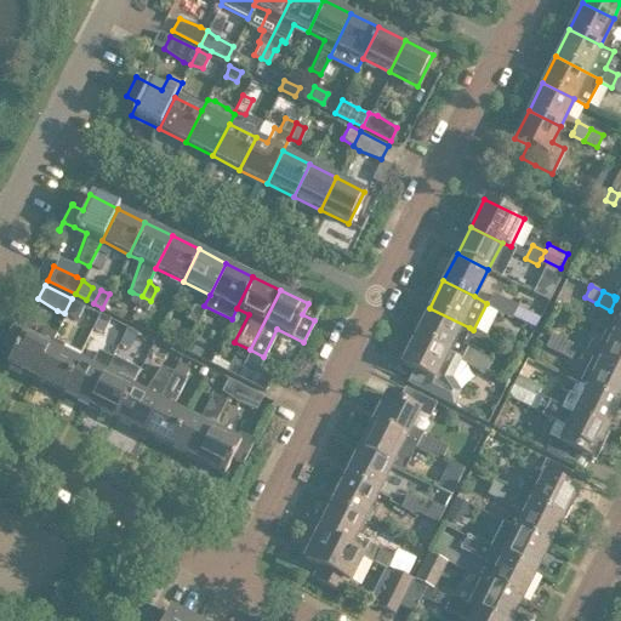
[(137,305),(142,296),(132,292),(129,300),(137,305)]
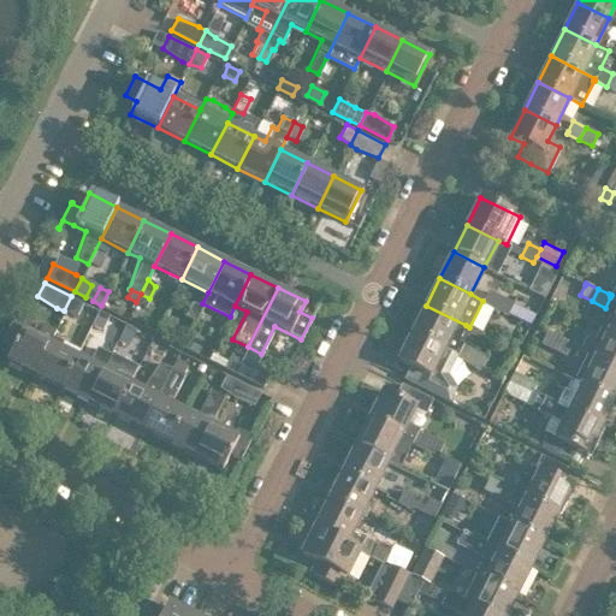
[(490,292),(484,303),(495,309),(501,298),(490,292)]
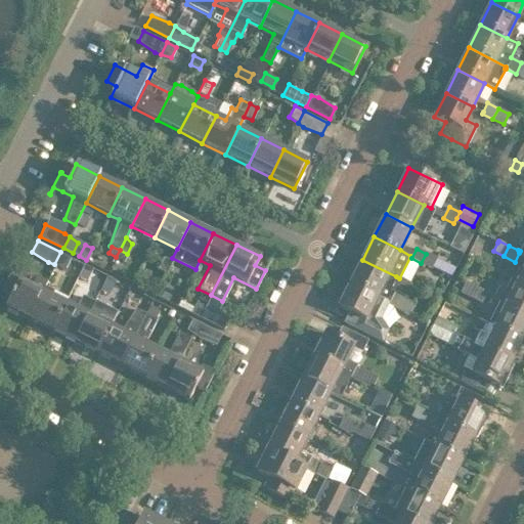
[(124,260),(127,254),(120,250),(116,257),(124,260)]
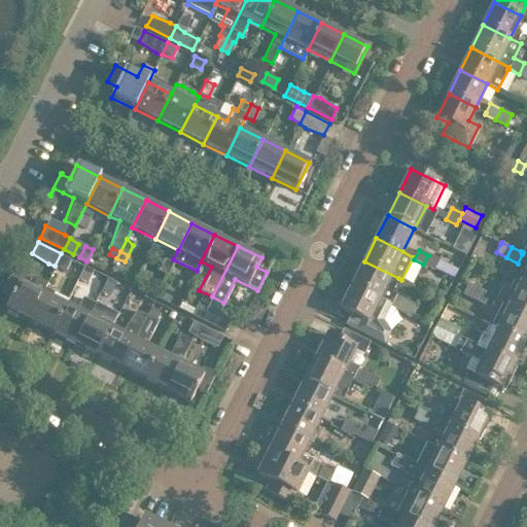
[(71,258),(61,253),(55,266),(66,270),(71,258)]
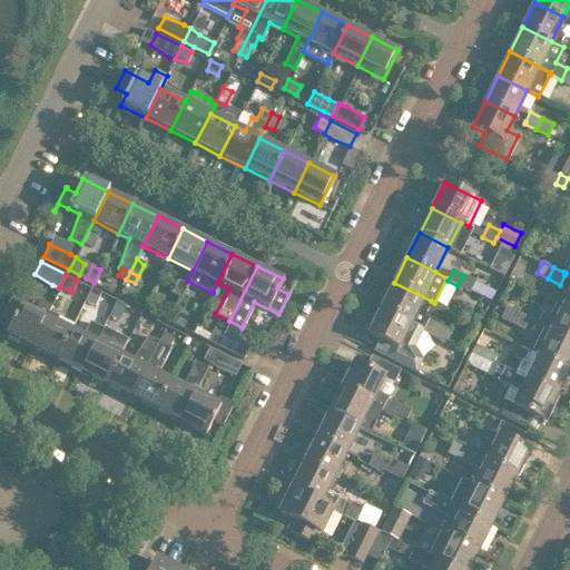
[(463,276),(458,286),(469,292),(474,281),(463,276)]
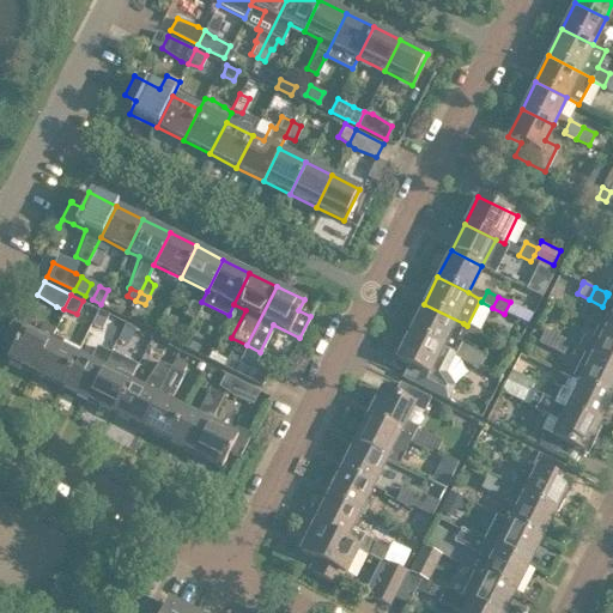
[(183,314),(193,319),(200,304),(189,301),(183,314)]
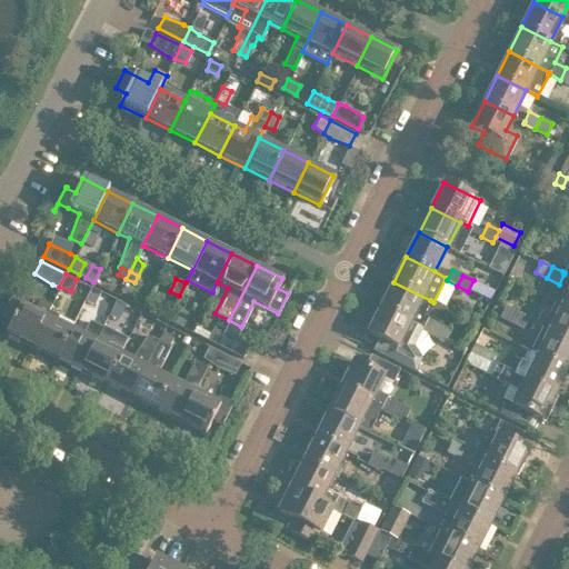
[(393,282),(381,307),(417,325),(422,328),(427,318),(425,312),(430,301),(430,300),(393,282)]
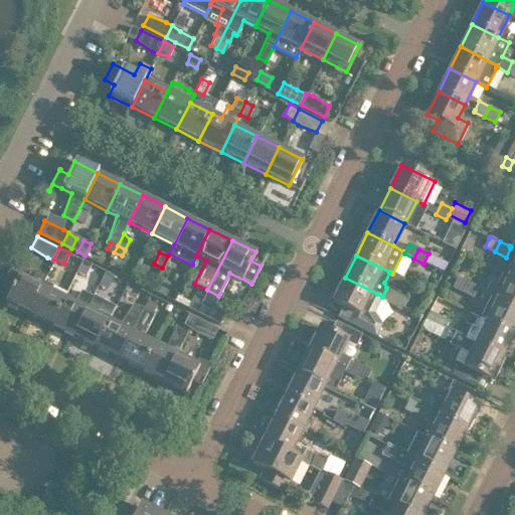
[(26,312),(42,281),(44,277),(34,272),(29,281),(17,274),(19,270),(11,266),(1,286),(9,290),(3,301),(26,312)]
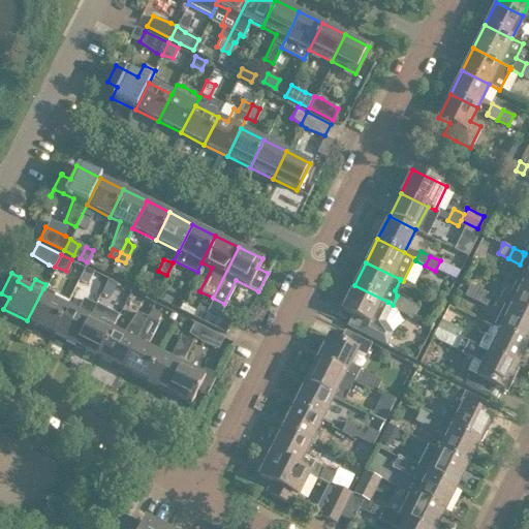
[(109,278),(101,292),(111,297),(118,283),(109,278)]
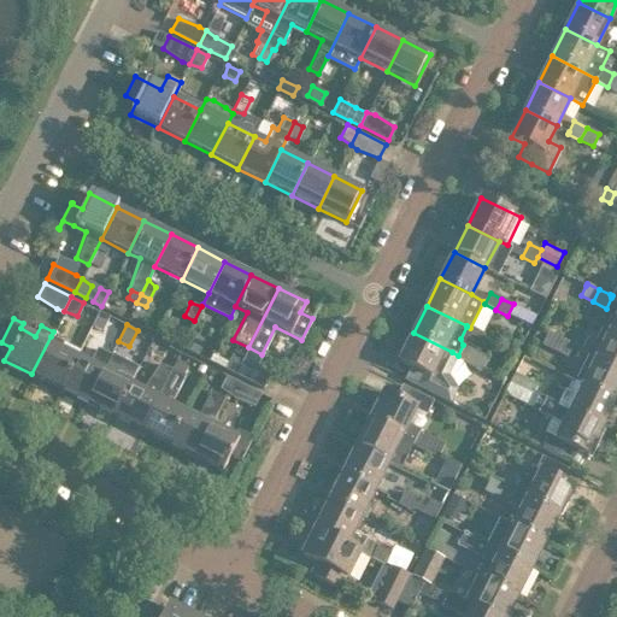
[(616,334),(610,331),(599,325),(592,341),(585,338),(579,348),(583,352),(585,353),(616,369),(616,334)]
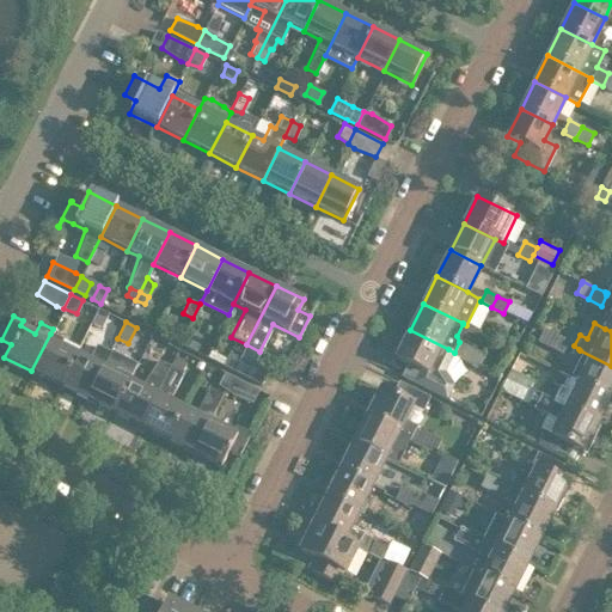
[(108,354),(115,340),(120,331),(110,326),(98,348),(93,346),(86,360),(74,353),(59,385),(85,398),(101,367),(108,354)]
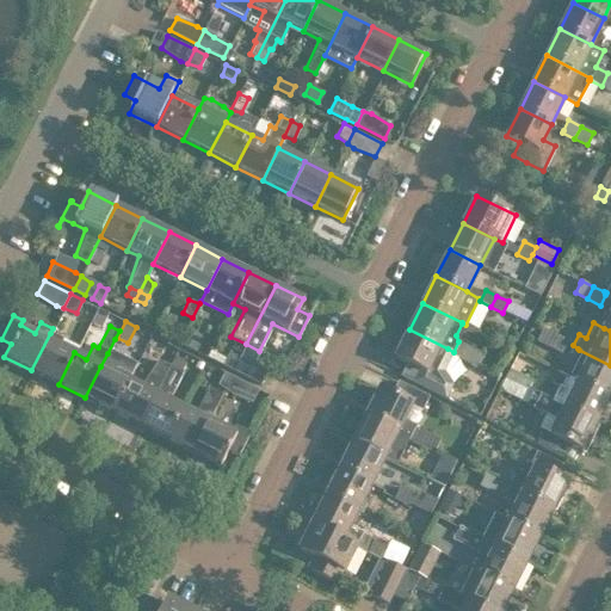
[(553,337),(555,333),(541,326),(534,339),(548,346),(553,337)]
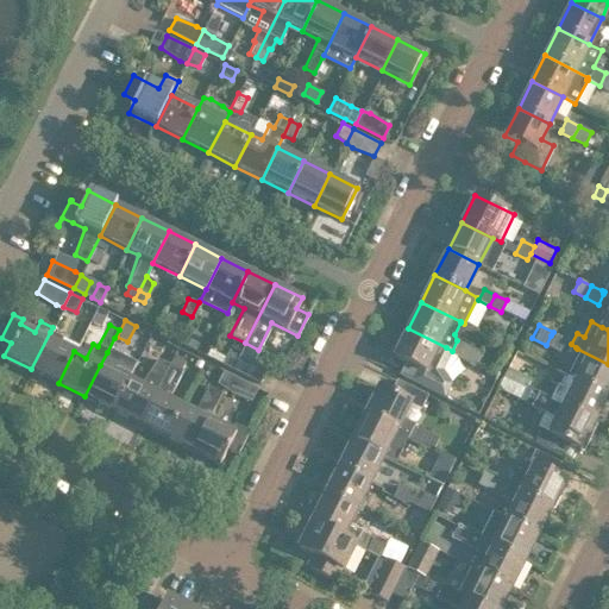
[(446,347),(408,328),(394,356),(405,362),(399,374),(441,395),(447,382),(443,365),(438,363),(446,347)]
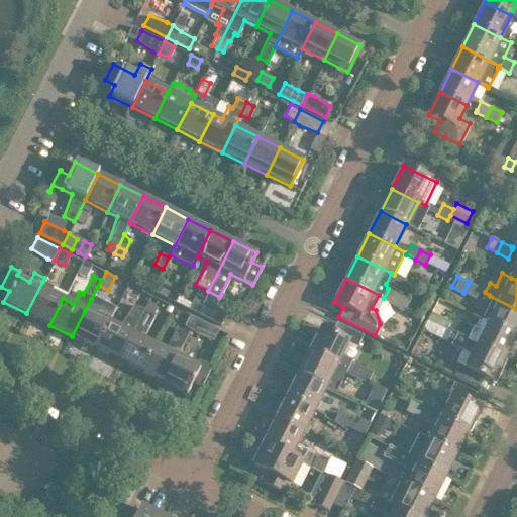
[(157,281),(152,290),(153,291),(158,293),(164,296),(168,287),(157,281)]
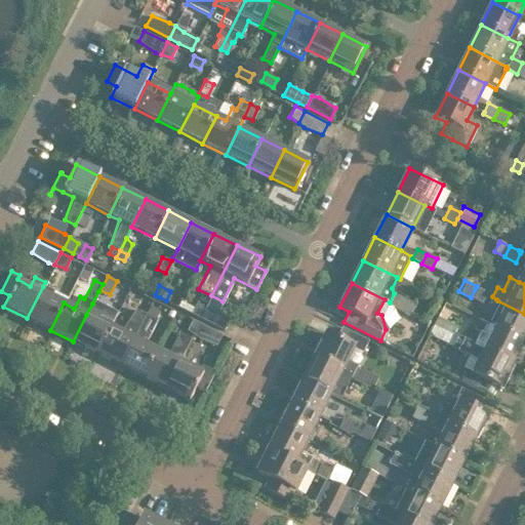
[(43,286),(27,318),(50,330),(64,303),(50,296),(53,291),(43,286)]
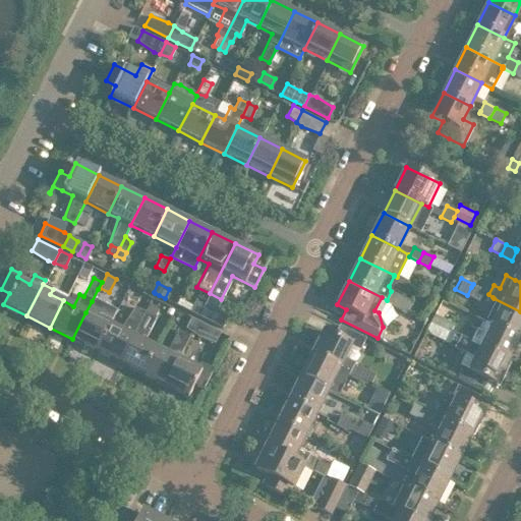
[(477,300),(483,290),(473,284),(471,287),(467,295),(477,300)]
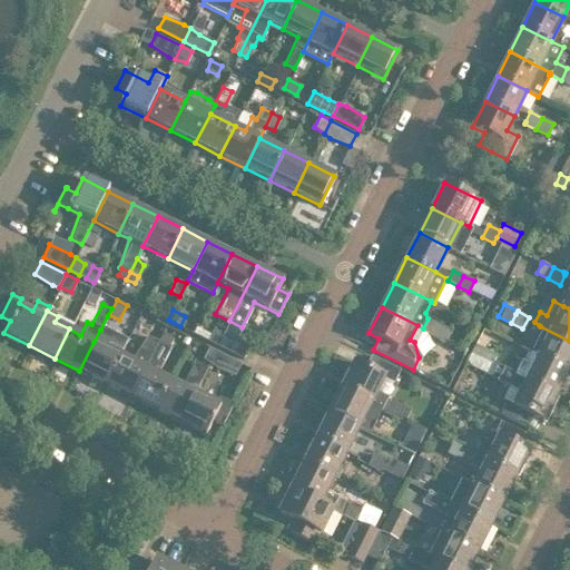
[(107,316),(100,330),(108,333),(115,321),(107,316)]
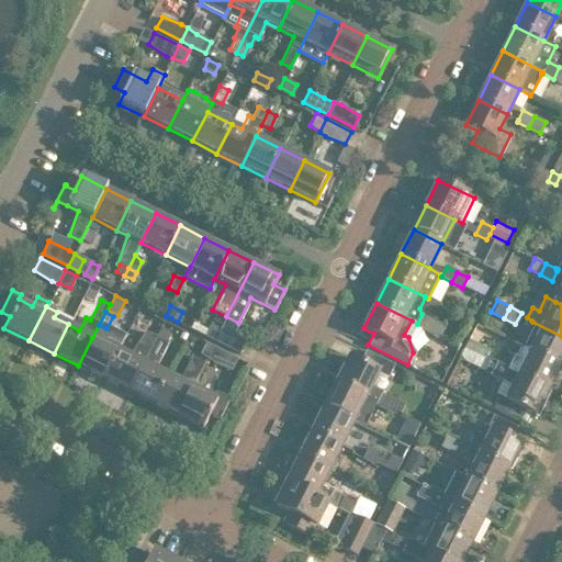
[(416,326),(427,332),(433,319),(422,314),(417,324),(416,326)]
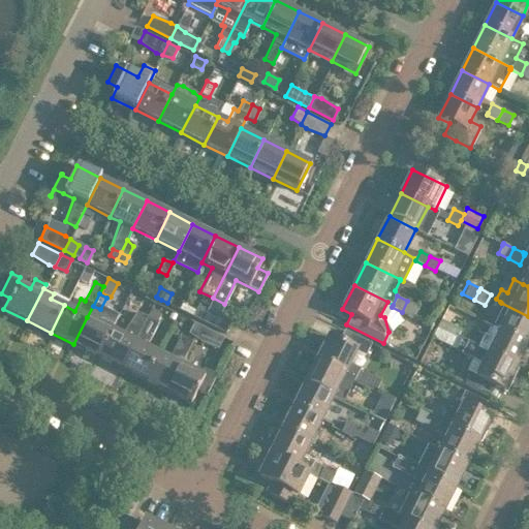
[(407,301),(402,312),(412,317),(417,306),(407,301)]
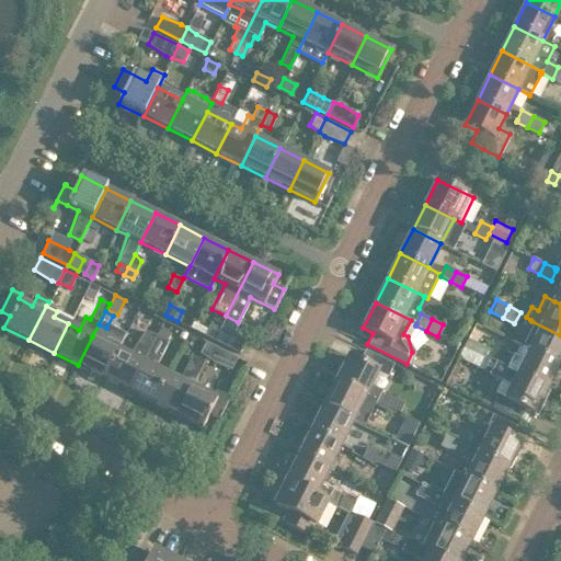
[(558,365),(560,357),(560,335),(531,321),(519,345),(522,346),(558,365)]
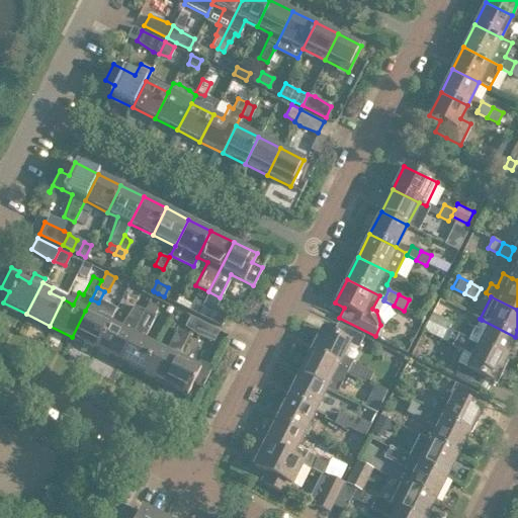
[(188,309),(197,314),(203,301),(194,298),(188,309)]
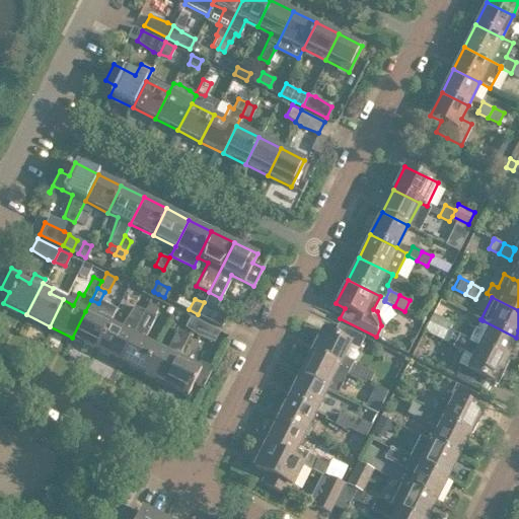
[(204,302),(198,314),(221,325),(227,314),(211,305),(204,302)]
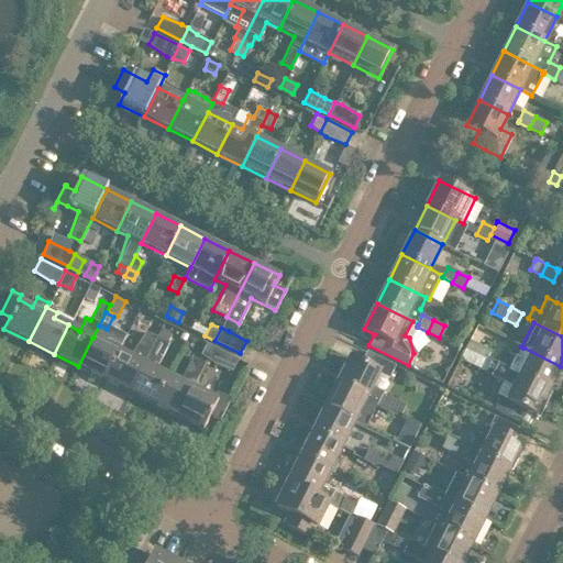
[(155,337),(167,343),(170,337),(158,330),(155,337)]
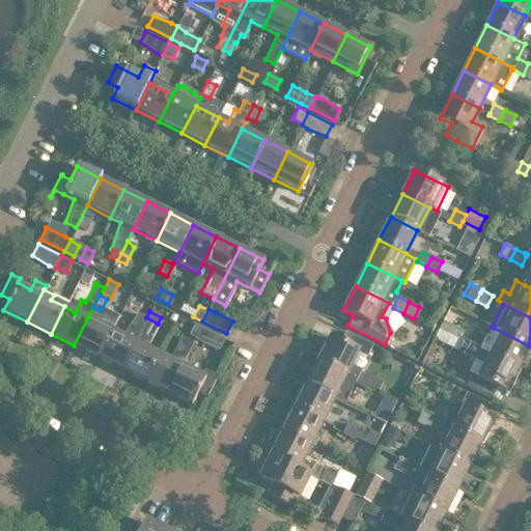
[(96,357),(120,369),(146,317),(135,313),(120,334),(111,330),(96,357)]
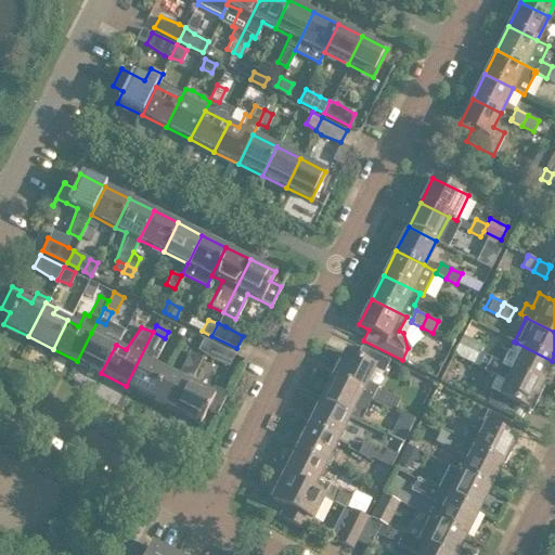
[(126,386),(150,398),(164,370),(152,363),(165,338),(153,332),(126,386)]
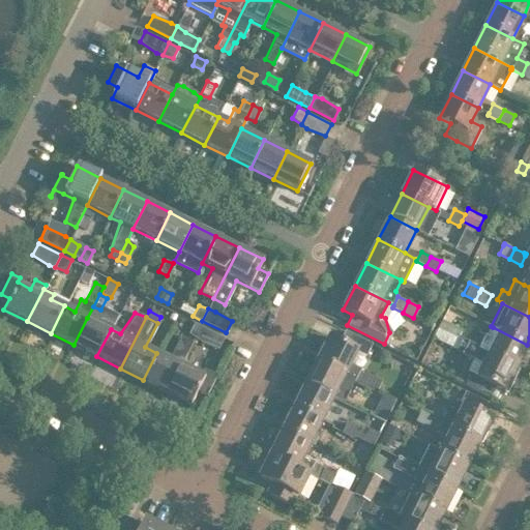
[(87,318),(74,345),(96,356),(111,329),(87,318)]
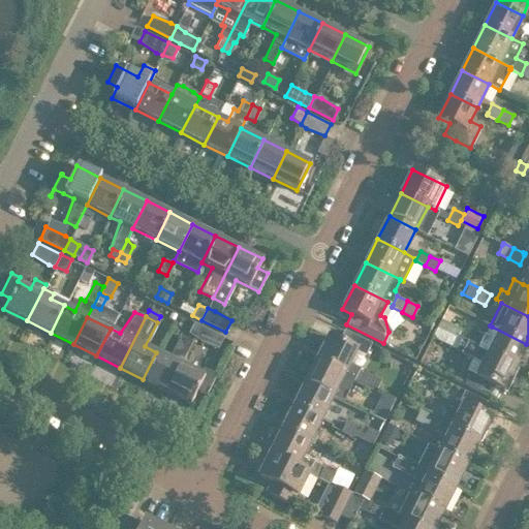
[(188,333),(193,336),(199,324),(193,321),(188,333)]
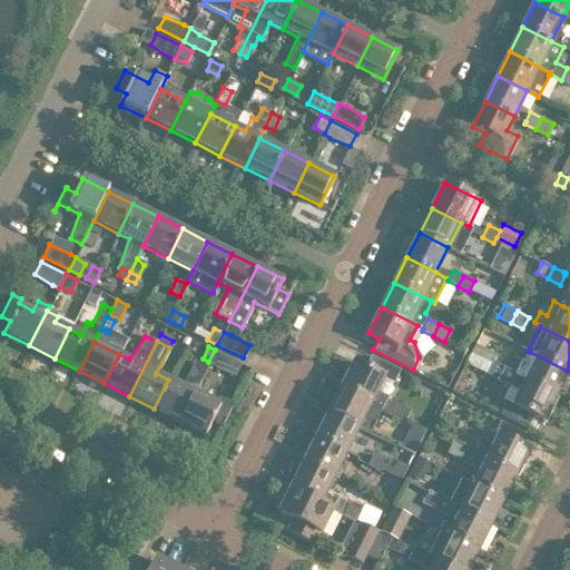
[(215,350),(208,362),(215,366),(235,374),(242,362),(215,350)]
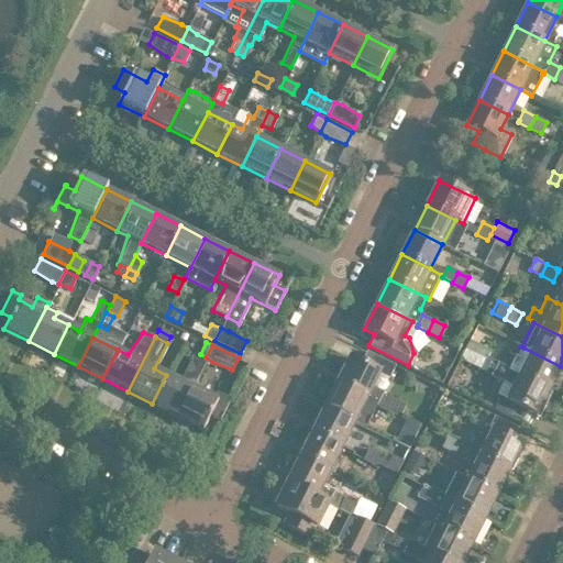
[(497,362),(508,368),(507,371),(547,390),(560,366),(523,348),(520,354),(516,353),(508,367),(497,362)]
